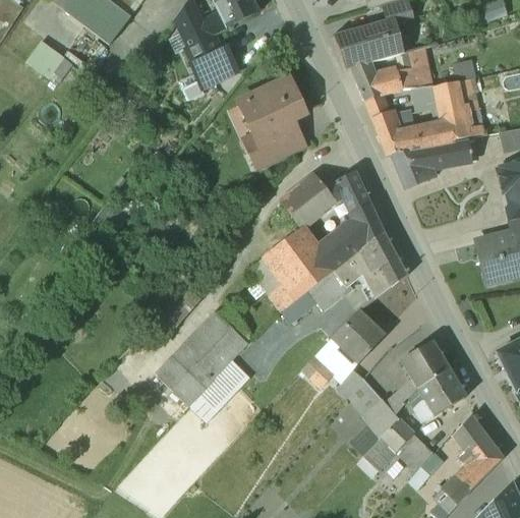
[(0,0),(0,41),(22,6),(12,0),(0,0)]
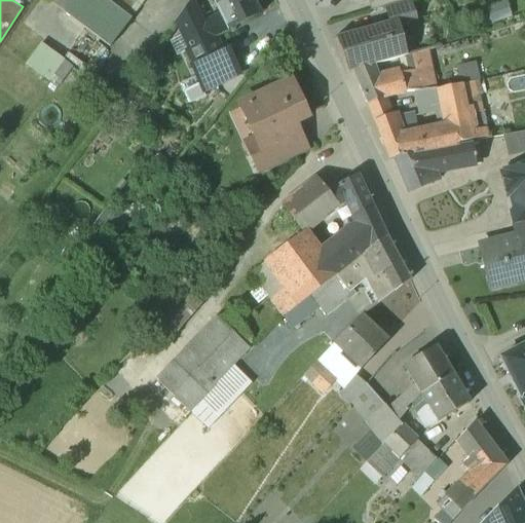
[(109,0),(72,0),(65,10),(111,44),(132,16),(109,0)]
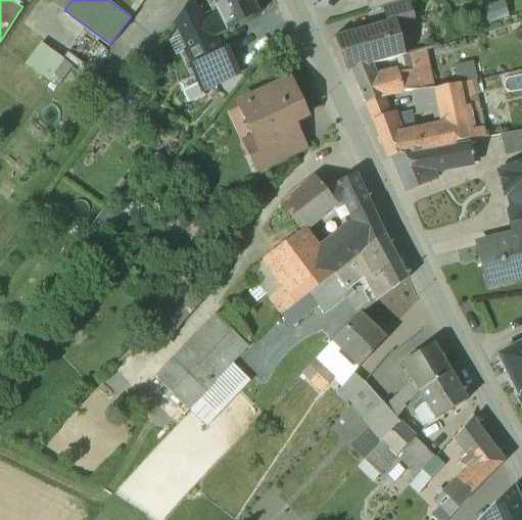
[(108,0),(131,16),(143,0),(108,0)]
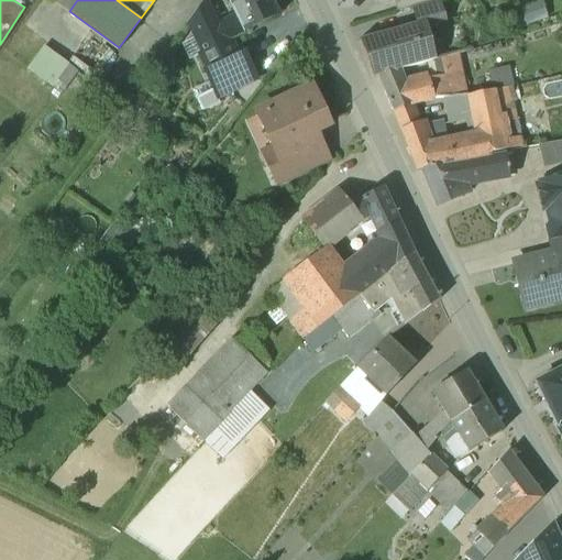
[(204,51),(232,36),(245,29),(238,12),(219,21),(207,0),(204,0),(189,20),(204,51)]
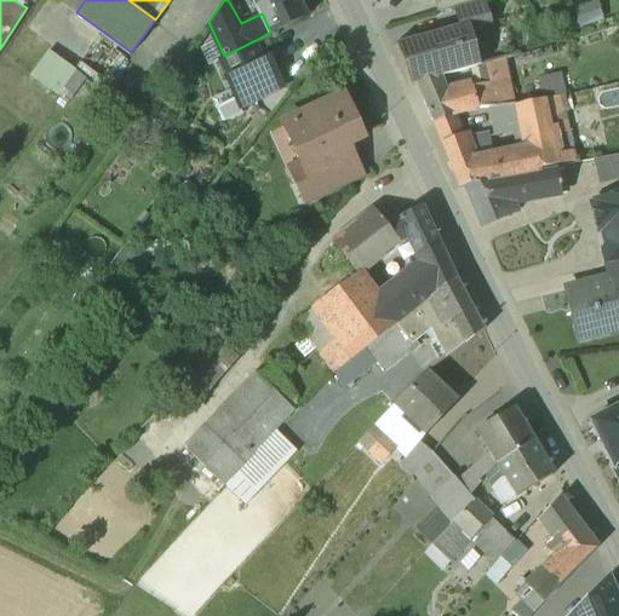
[(307,15),(299,0),(254,0),(262,13),(270,32),(307,15)]
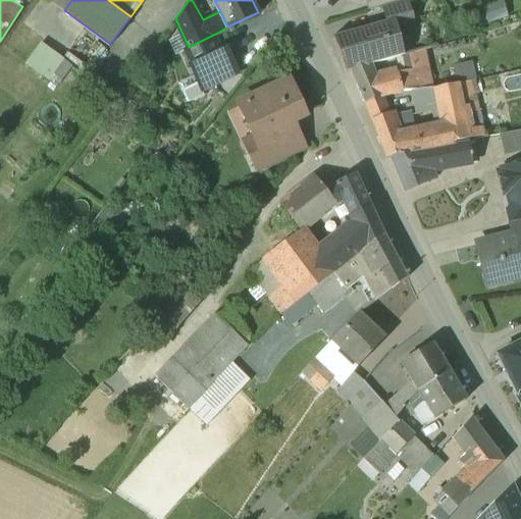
[(395,0),(384,3),(388,19),(391,18),(392,22),(414,16),(410,0),(395,0)]
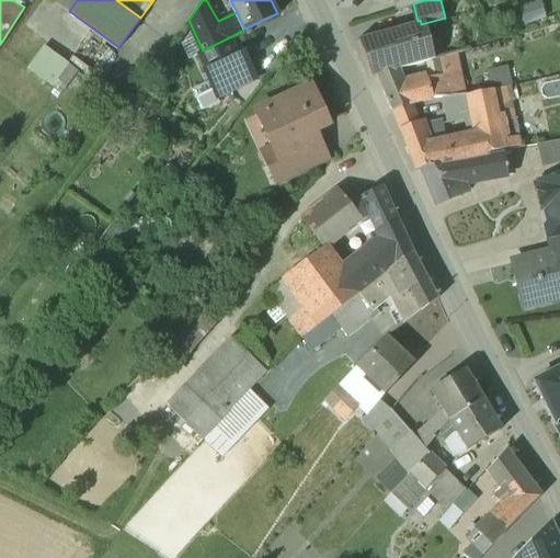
[(522,22),(544,12),(538,0),(530,0),(514,8),(522,22)]
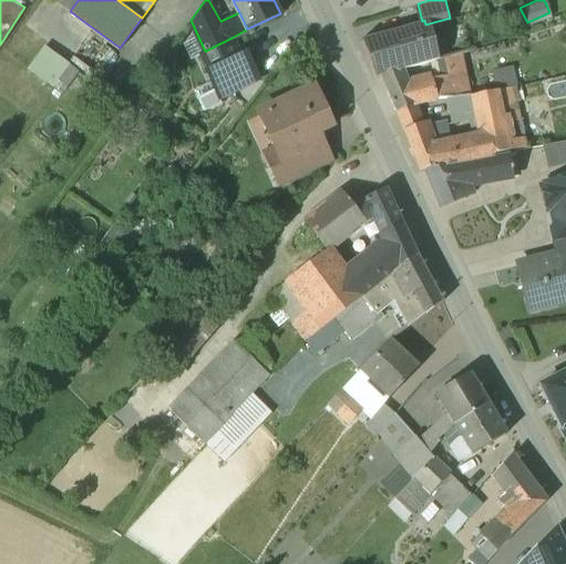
[(398,28),(364,37),(377,75),(382,73),(402,68),(441,57),(435,36),(429,37),(425,24),(424,20),(422,21),(398,28)]
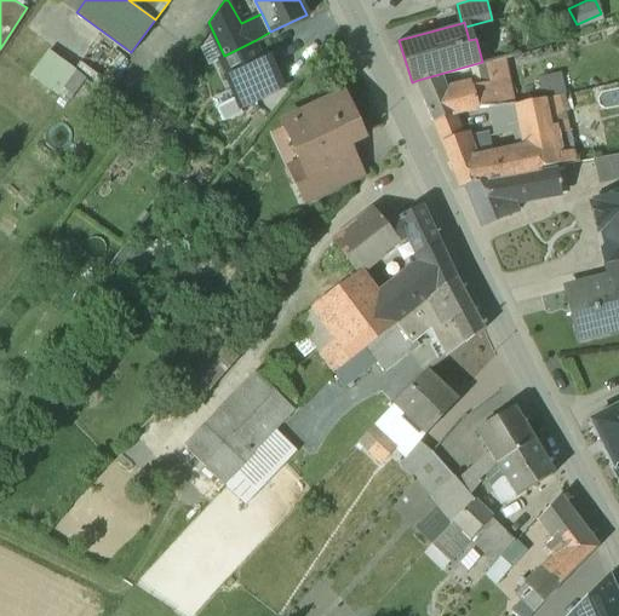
[(256,40),(224,56),(219,58),(241,104),(284,84),(270,57),(265,58),(257,40),(256,40)]
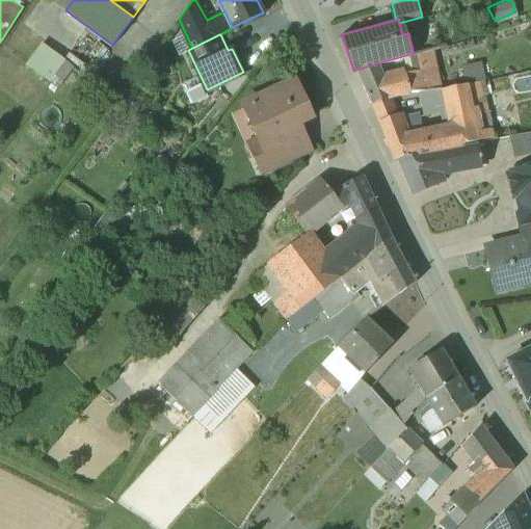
[(42,42),(27,62),(35,69),(50,48),(42,42)]
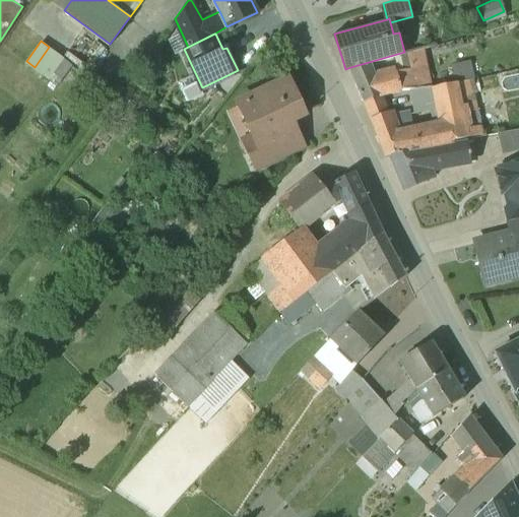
[(71,64),(49,47),(35,67),(57,83),(71,64)]
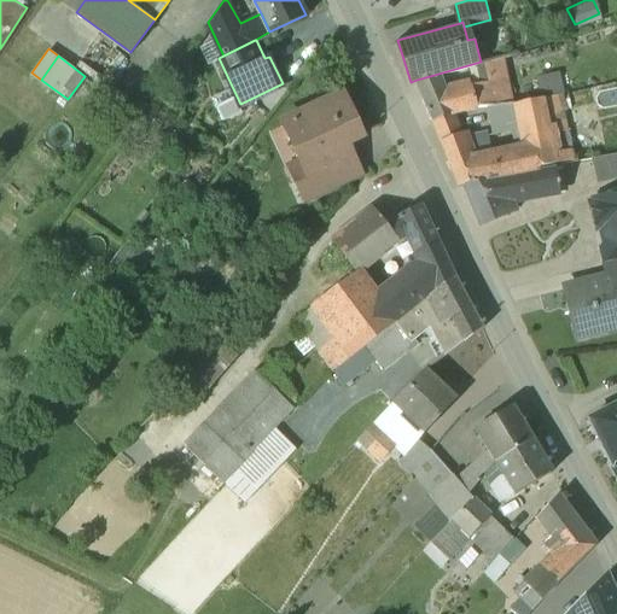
[(492,81),(471,86),(476,110),(496,106),(518,101),(517,97),(514,97),(513,94),(505,57),(488,62),(492,81)]
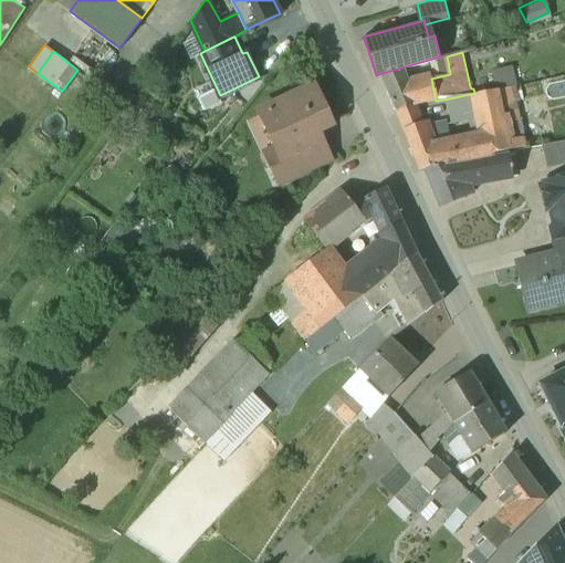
[(401,68),(382,73),(396,110),(417,105),(436,101),(431,79),(408,83),(401,68)]
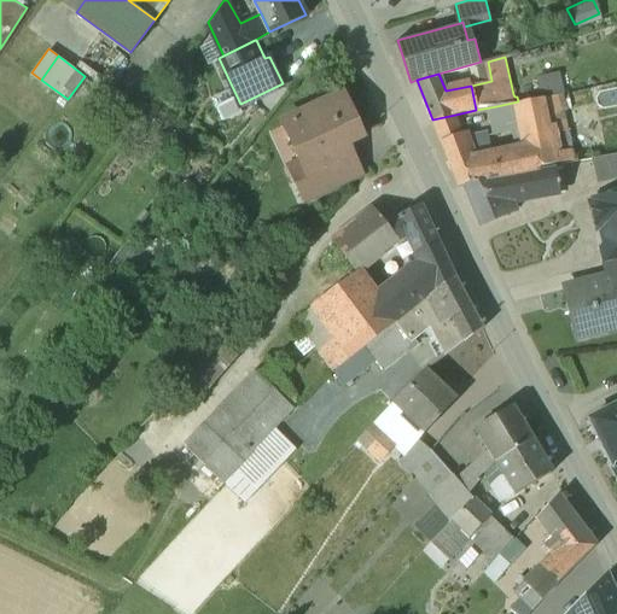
[(559,81),(540,85),(542,97),(562,92),(559,81)]
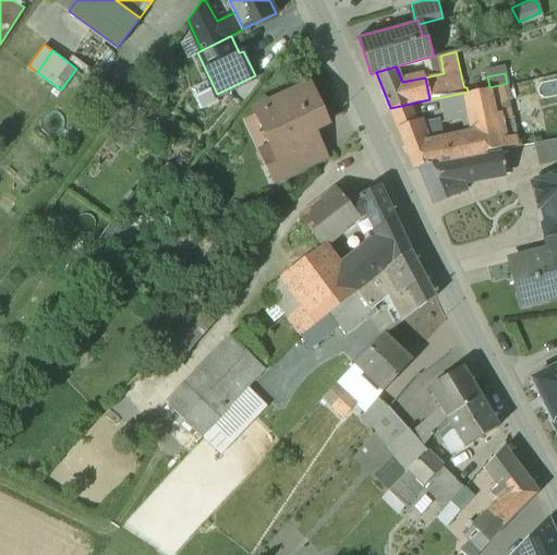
[(510,97),(507,83),(489,87),(493,100),(510,97)]
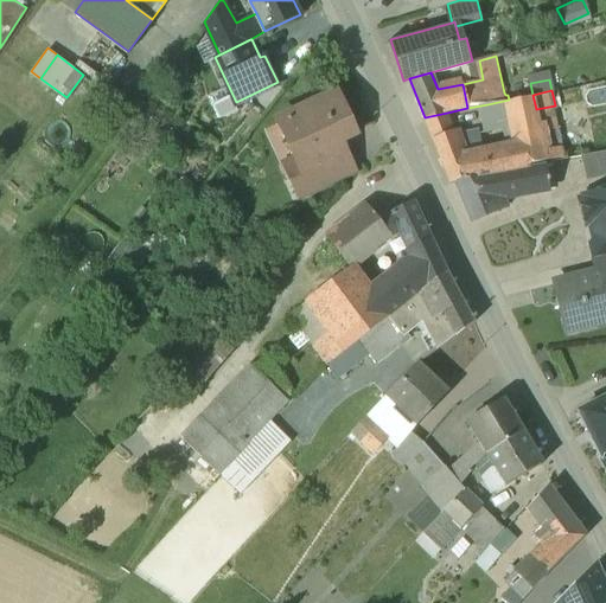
[(338,91),(278,119),(301,170),(346,149),(339,135),(355,128),(338,91)]
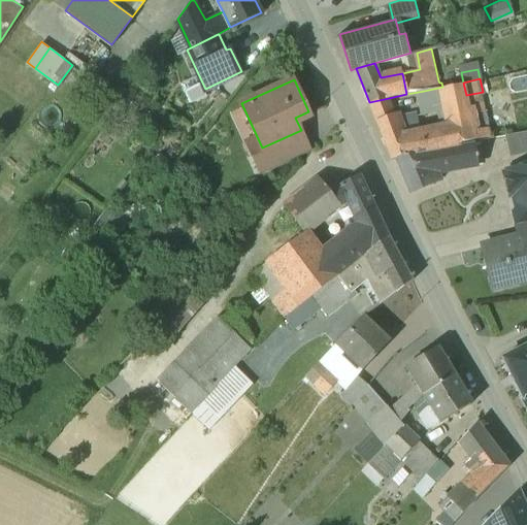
[(453,146),(452,143),(474,138),(472,130),(469,110),(466,95),(463,83),(442,87),(441,87),(445,104),(449,126),(437,128),(441,149),(453,146)]
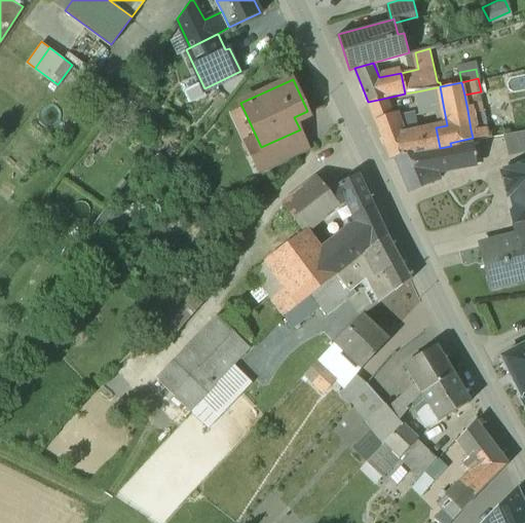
[(440,86),(422,90),(425,105),(443,104),(440,86)]
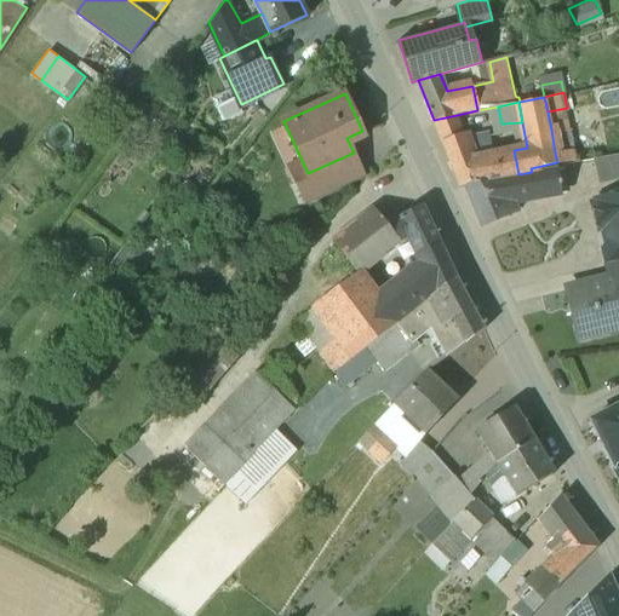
[(470,147),(457,115),(434,120),(460,184),(491,177),(492,178),(493,180),(519,174),(514,150),(487,156),(485,144),(470,147)]
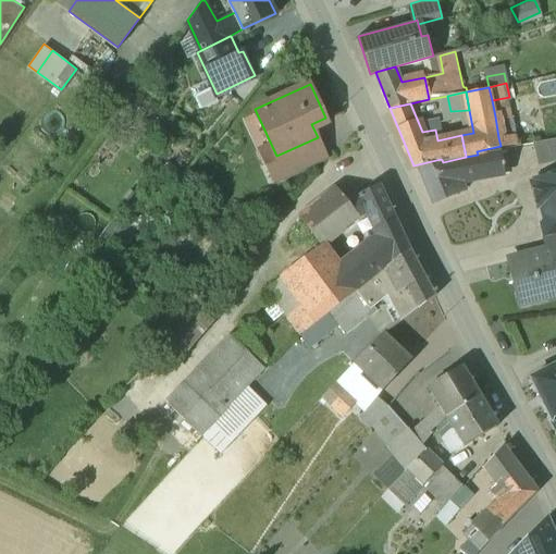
[(510,113),(495,117),(498,137),(514,134),(510,113)]
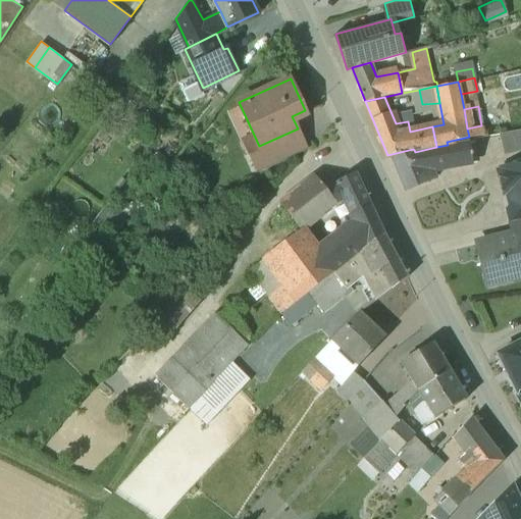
[(481,125),(467,128),(469,137),(483,135),(481,125)]
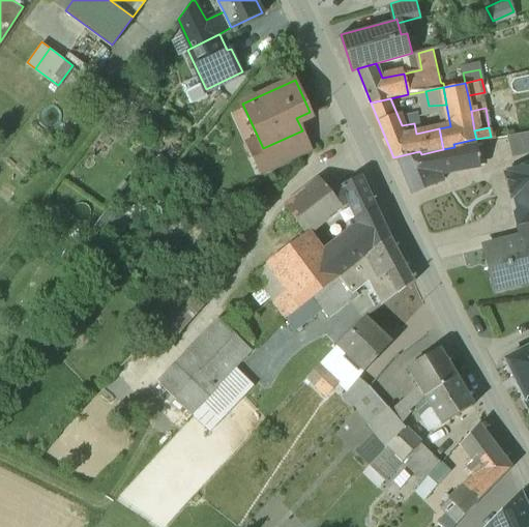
[(528,129),(507,134),(512,155),(528,150),(528,129)]
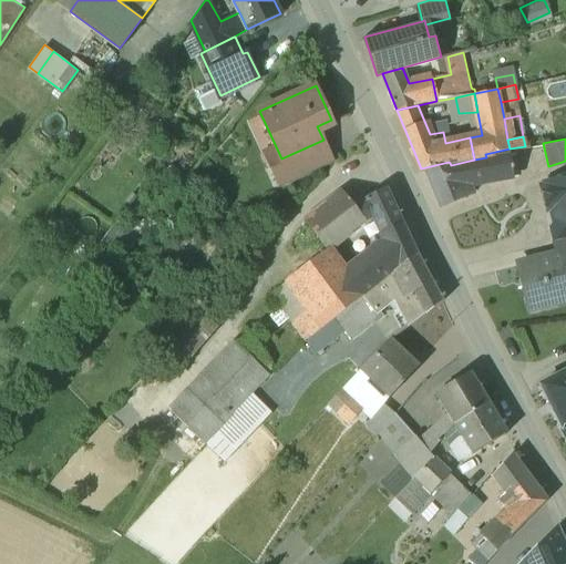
[(323,140),(281,159),(290,180),(332,160),(323,140)]
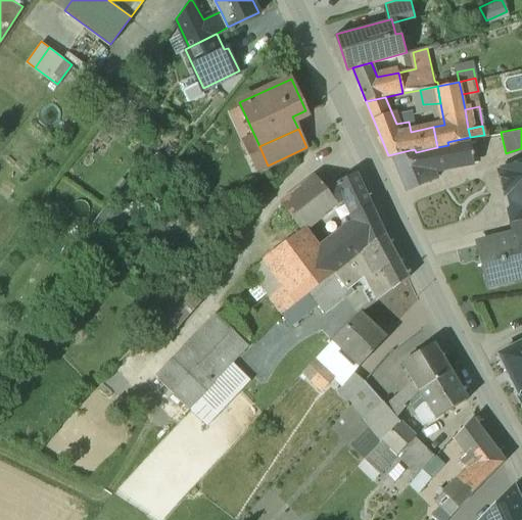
[(468,141),(456,143),(448,145),(437,147),(416,152),(415,150),(393,155),(409,188),(436,176),(433,169),(460,162),(472,160),(468,141)]
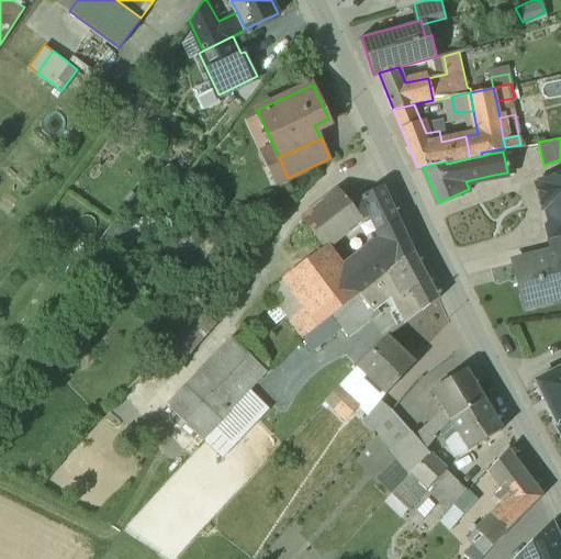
[(560,174),(541,180),(541,183),(538,188),(541,200),(547,203),(548,207),(550,207),(553,221),(553,223),(560,220),(560,174)]
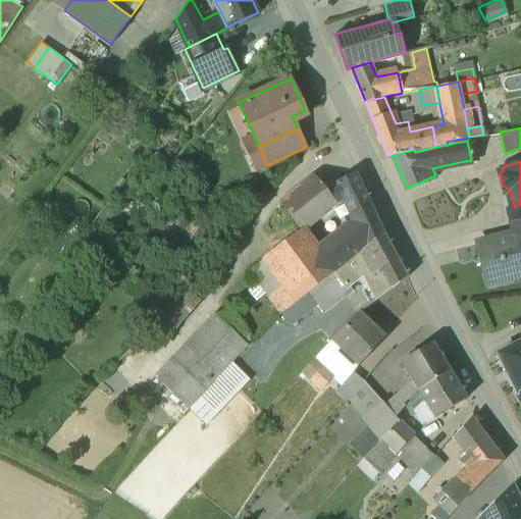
[(351,212),(370,203),(356,171),(336,180),(340,189),(345,199),(351,212)]
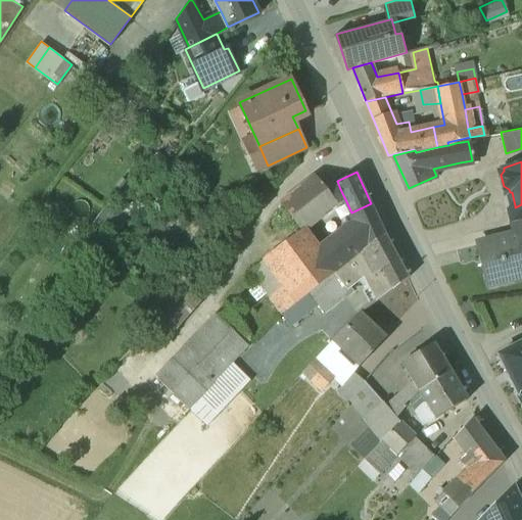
[(323,177),(307,187),(283,204),(295,221),(302,229),(345,199),(340,189),(337,181),(323,177)]
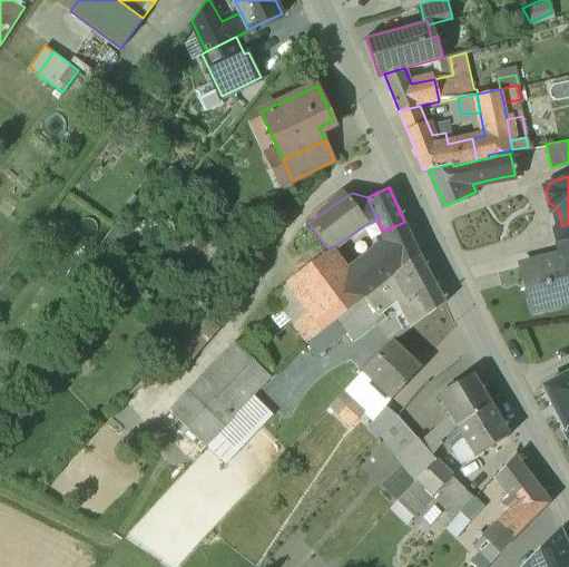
[(369,294),(368,293),(382,282),(419,253),(404,222),(383,232),(388,241),(363,258),(350,270),(346,272),(330,250),(287,282),(323,329),(365,296),(369,294)]
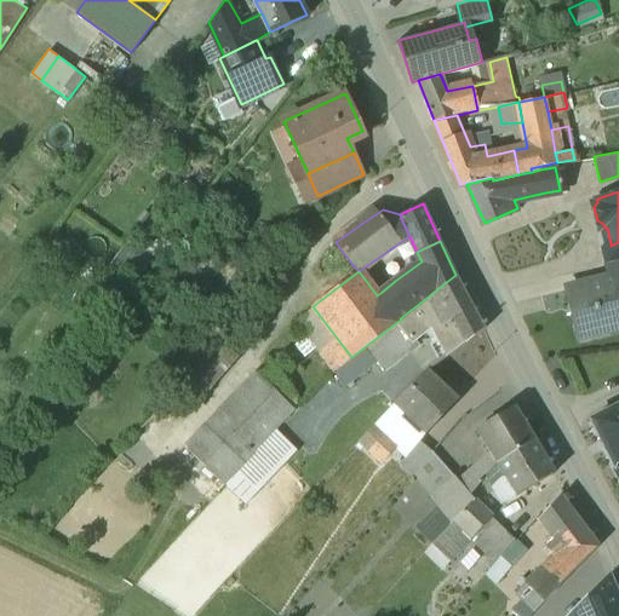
[(618,242),(611,246),(611,243),(603,245),(608,262),(618,258),(618,242)]
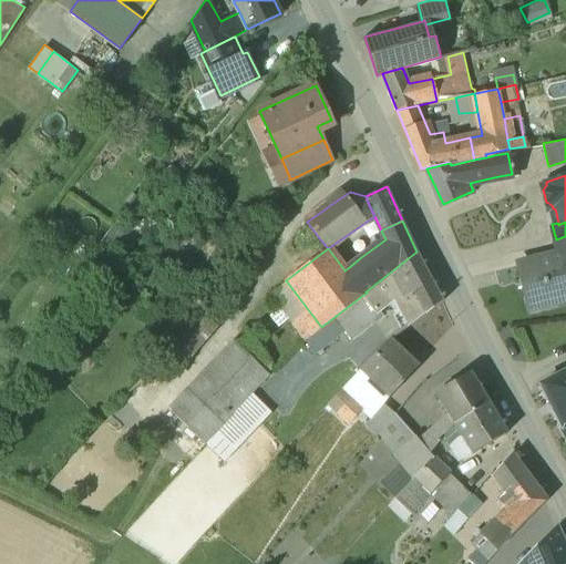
[(565,236),(556,239),(553,239),(556,253),(565,249),(565,236)]
